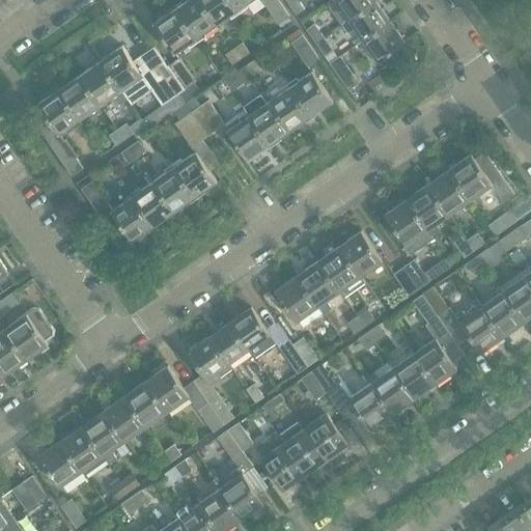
[(196,40),(217,26),(198,0),(189,0),(175,10),(196,40)]
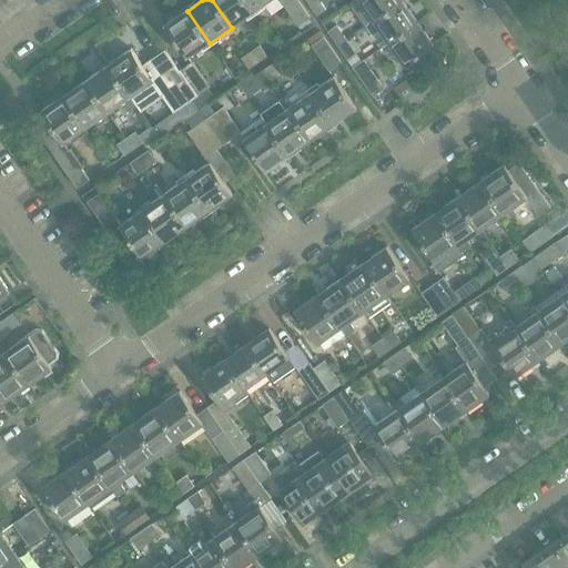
[(212,0),(232,28),(254,11),(246,0),(212,0)]
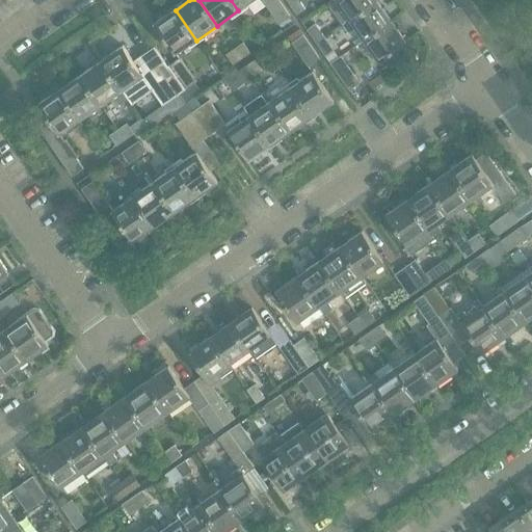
[(231,0),(238,10),(254,0),(231,0)]
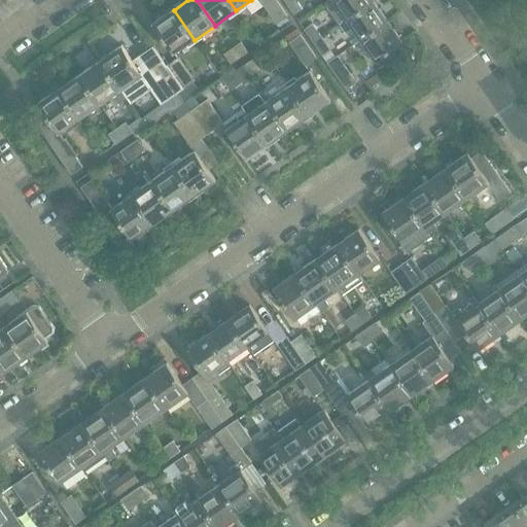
[(287,18),(275,0),(261,0),(260,2),(277,26),(287,18)]
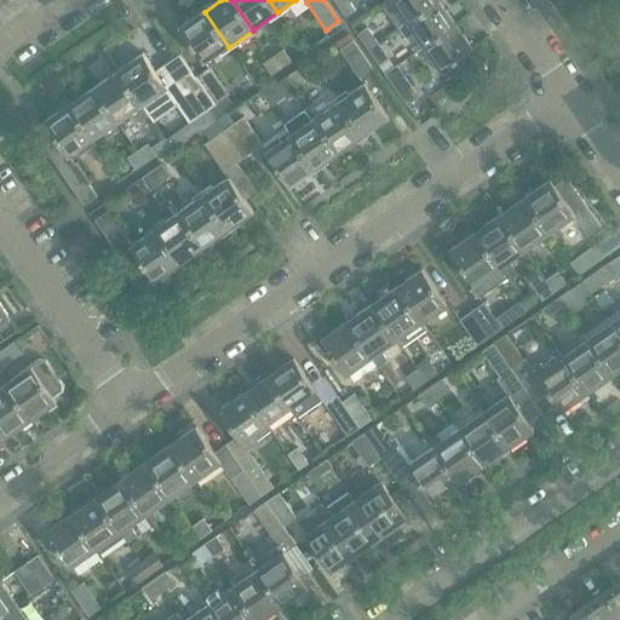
[(346,0),(339,0),(336,4),(345,18),(355,11),(346,0)]
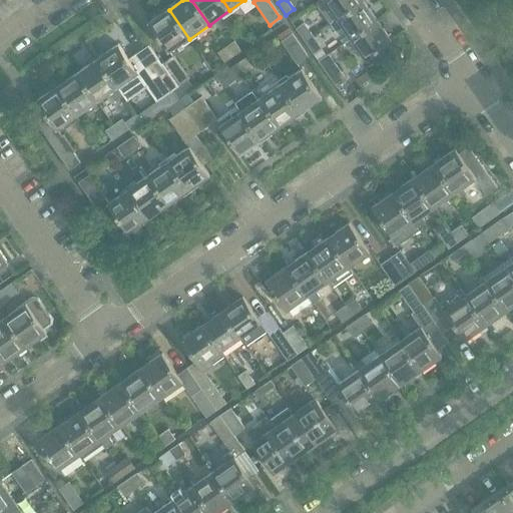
[(362,0),(324,0),(319,4),(327,16),(333,12),(337,18),(338,20),(364,2),(362,0)]
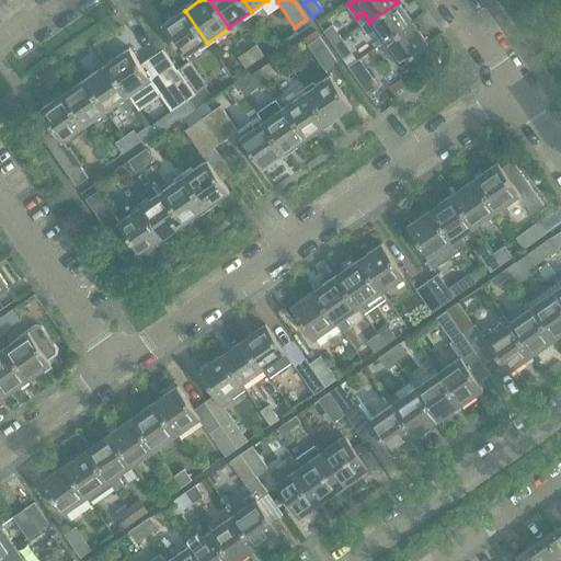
[(385,44),(413,24),(398,2),(369,22),(368,20),(363,23),(369,33),(375,30),(385,44)]
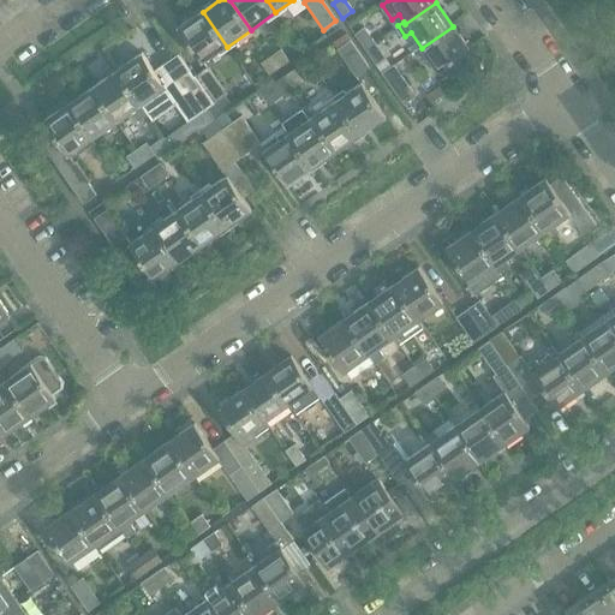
[(202,64),(227,47),(203,12),(178,29),(202,64)]
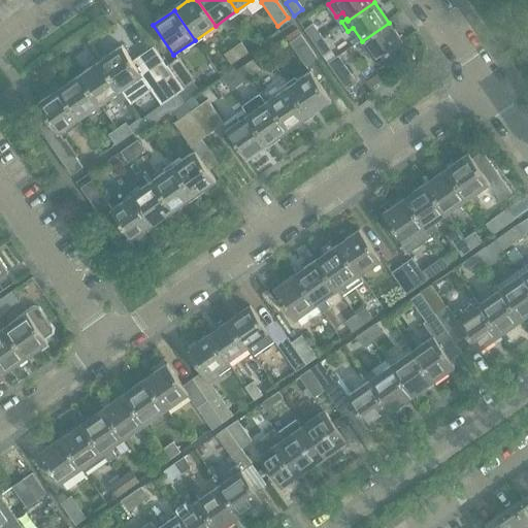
[(389,23),(362,41),(376,62),(403,43),(389,23)]
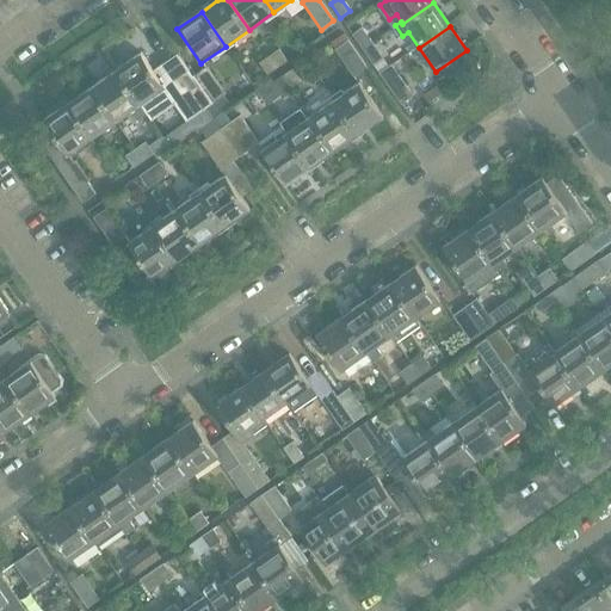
[(363,50),(372,43),(362,28),(352,35),(363,50)]
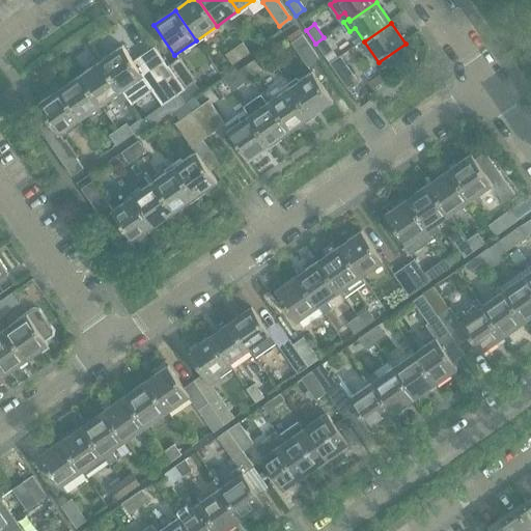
[(318,60),(302,36),(291,44),(308,67),(318,60)]
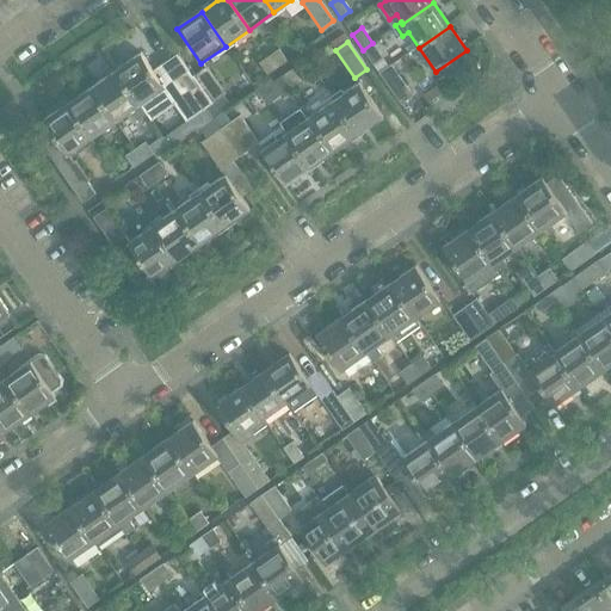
[(372,43),(363,50),(372,66),(383,59),(372,43)]
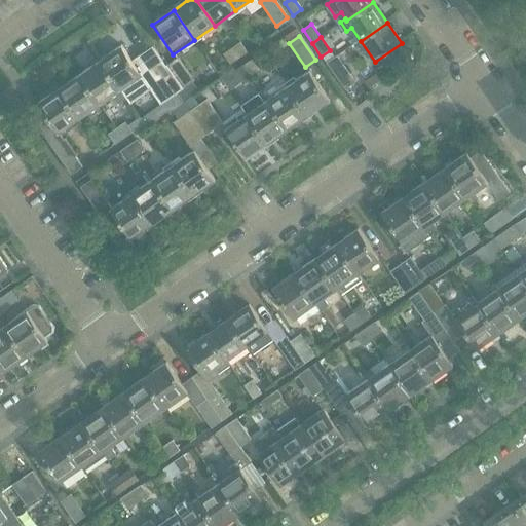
[(231,48),(238,60),(248,52),(240,42),(231,48)]
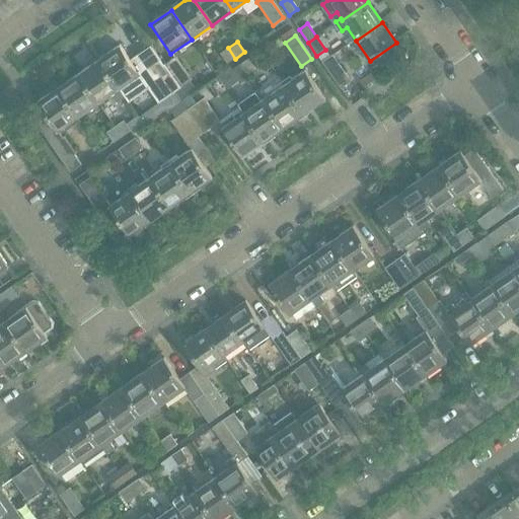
[(98,61),(119,90),(129,103),(149,90),(163,112),(180,100),(177,95),(175,93),(180,89),(164,66),(151,47),(131,61),(120,46),(98,61)]
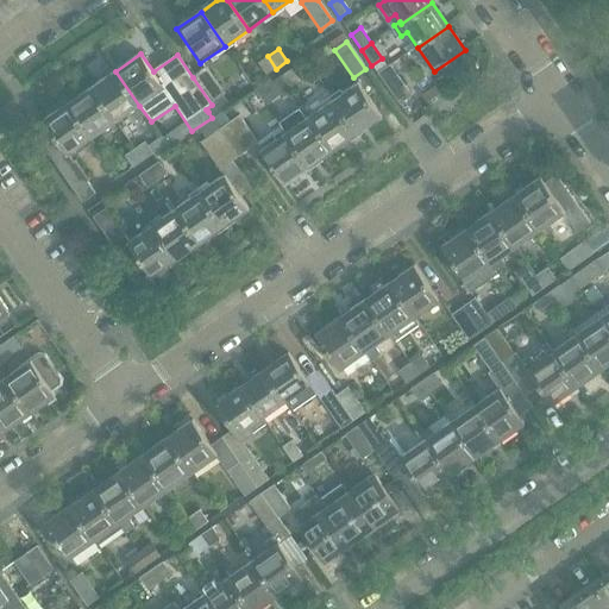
[(268,74),(276,69),(268,56),(259,62),(268,74)]
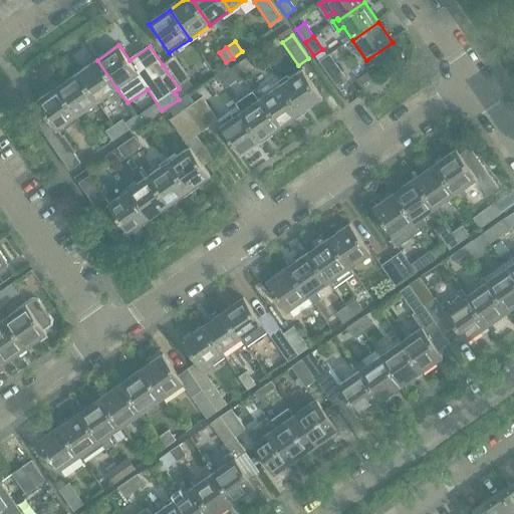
[(328,56),(319,62),(337,88),(346,82),(328,56)]
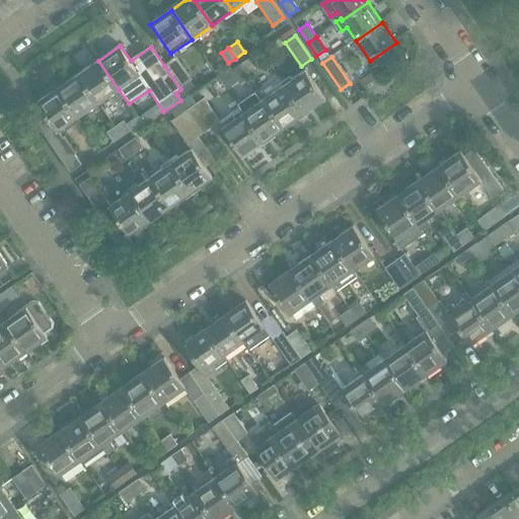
[(186,89),(183,86),(192,81),(187,74),(184,75),(174,59),(164,66),(180,89),(175,93),(177,95),(186,89)]
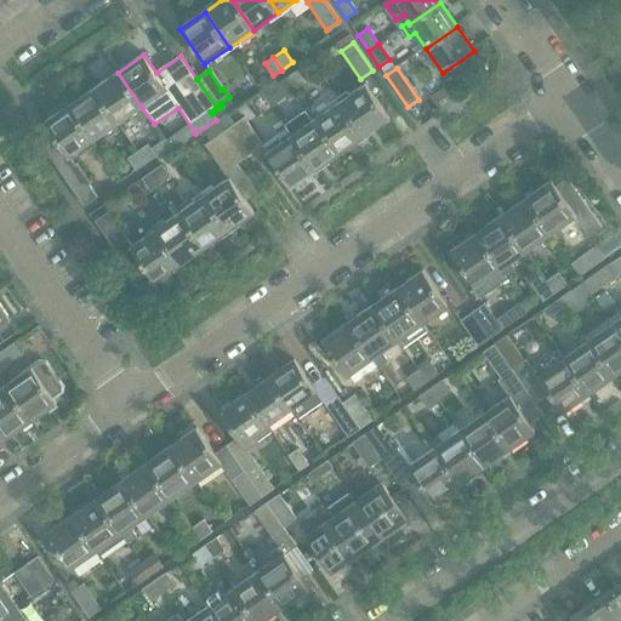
[(286,78),(295,91),(307,83),(298,70),(286,78)]
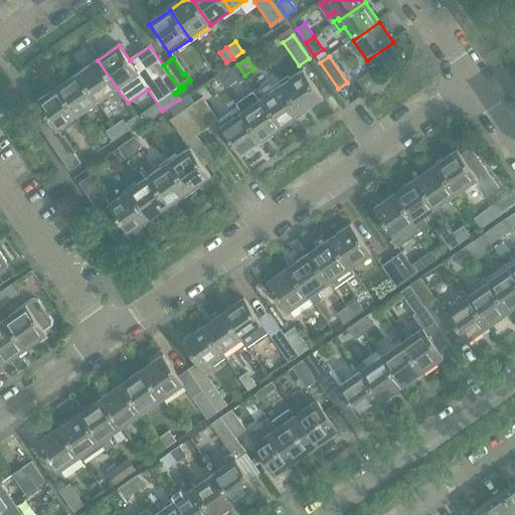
[(98,104),(118,90),(98,60),(77,74),(98,104)]
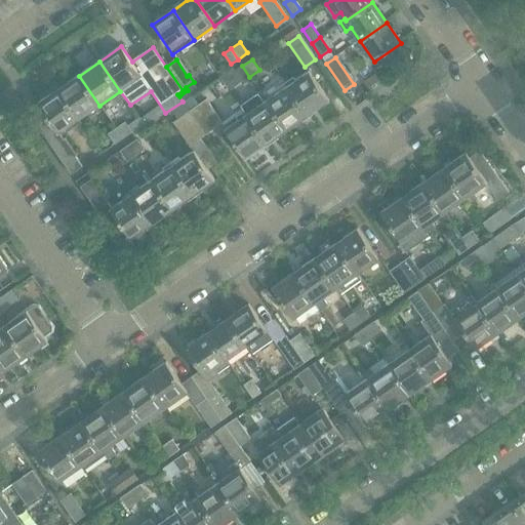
[(243,81),(249,77),(242,66),(235,71),(243,81)]
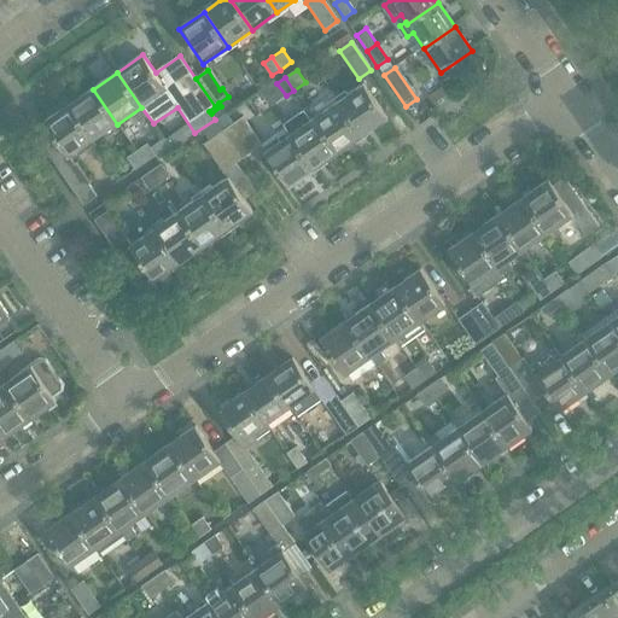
[(338,101),(362,136),(388,118),(363,85),(338,101)]
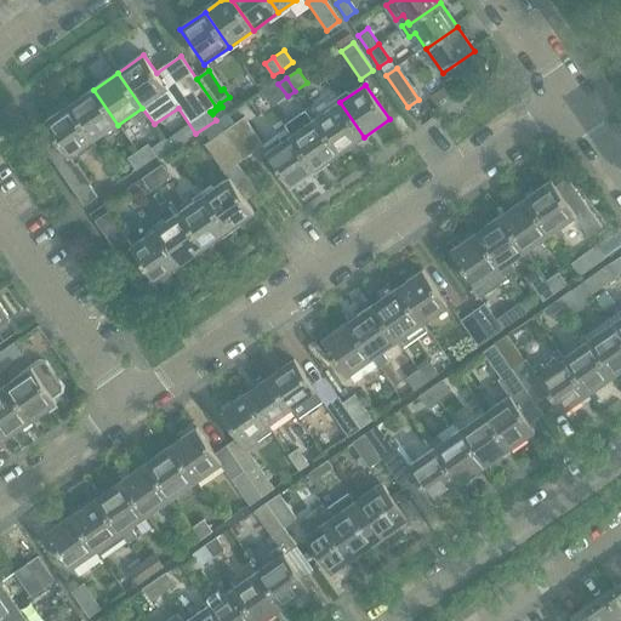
[(93,142),(118,125),(93,90),(69,107),(93,142)]
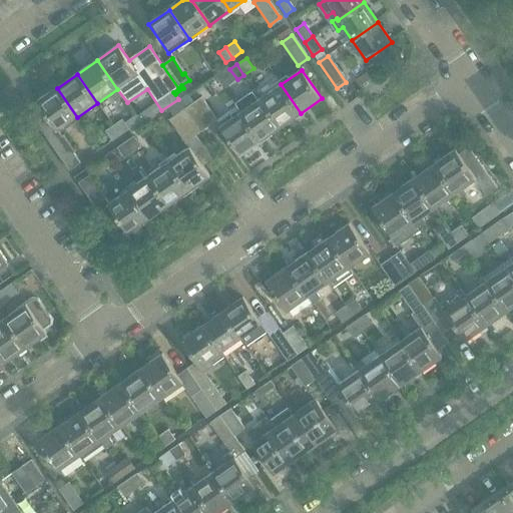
[(301,113),(281,84),(275,75),(254,90),(261,99),(281,127),(301,113)]
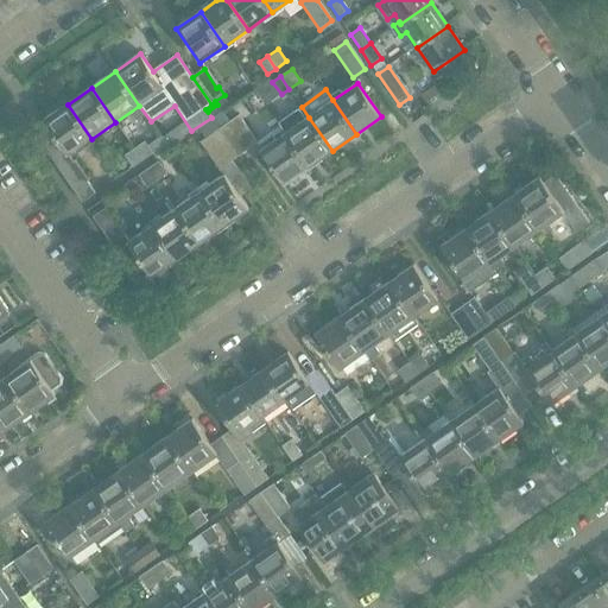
[(69,154),(92,139),(68,105),(44,121),(55,138),(44,146),(83,202),(95,192),(87,181),(89,181),(75,160),(74,162),(69,154)]
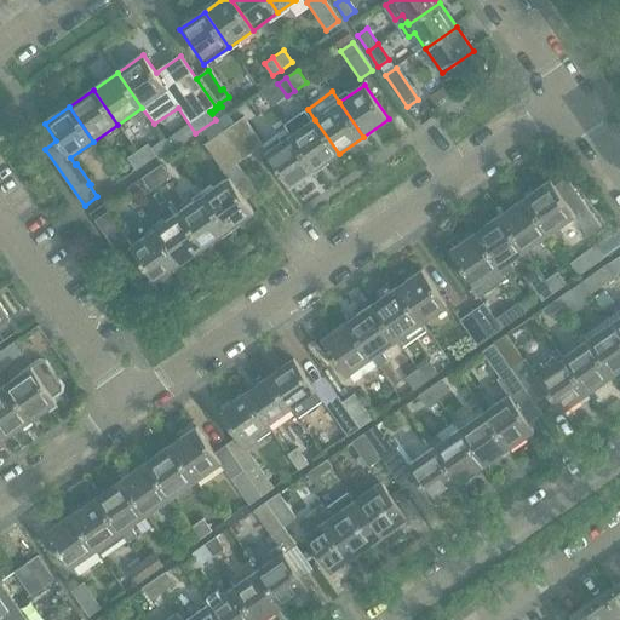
[(339,154),(315,120),(308,109),(283,126),(287,131),(291,136),(315,171),(339,154)]
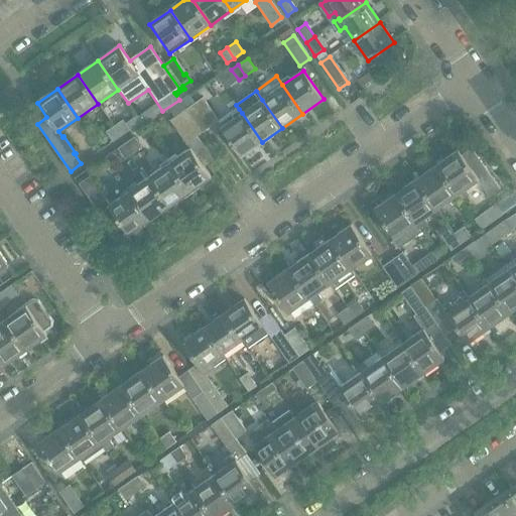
[(191,106),(208,129),(219,122),(203,99),(191,106)]
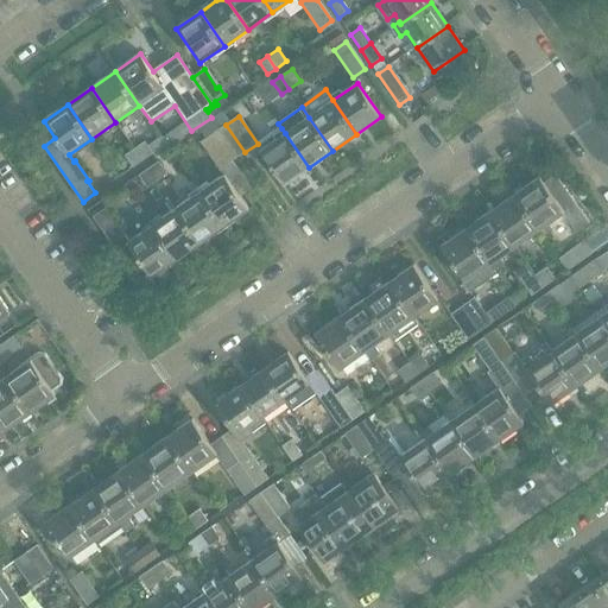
[(226,125),(220,130),(213,119),(207,124),(233,162),(245,152),(226,125)]
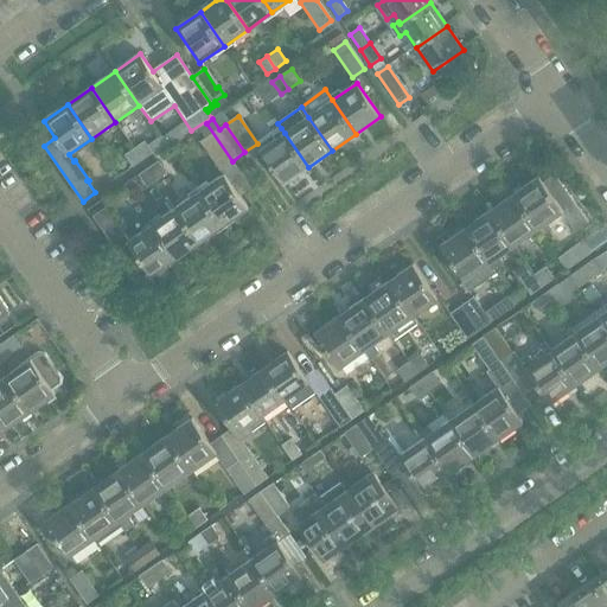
[(218,171),(232,161),(206,123),(198,128),(205,139),(199,144),(218,171)]
